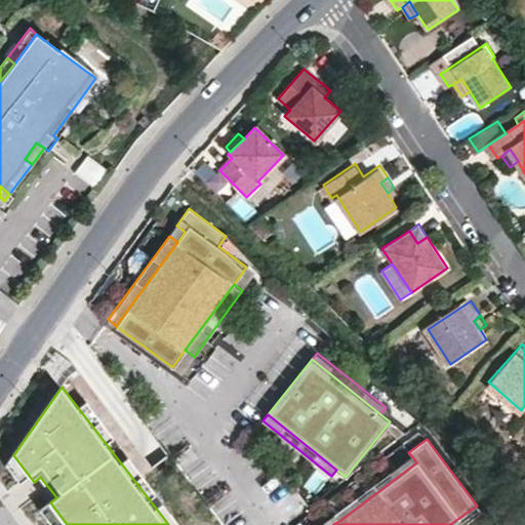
[(361,505),(416,462),(411,455),(356,497),(361,505)]
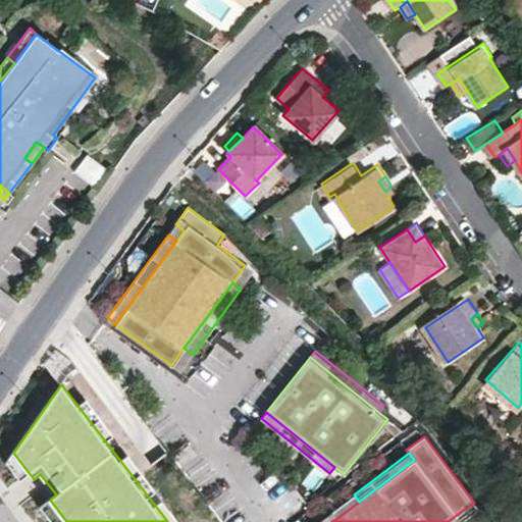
[(474,503),(448,521),(462,521),(479,509),(474,503)]
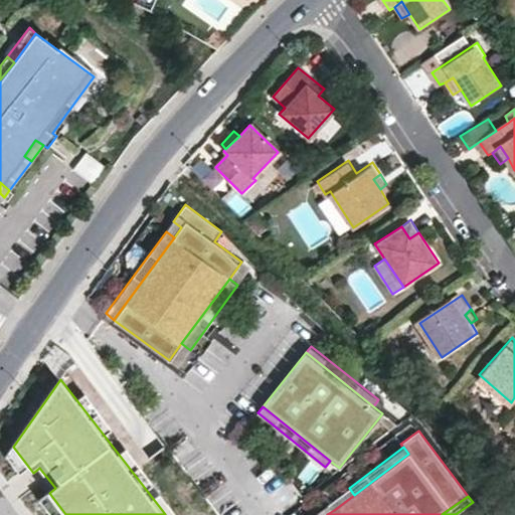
[(327,514),(334,510),(329,503),(313,514),(327,514)]
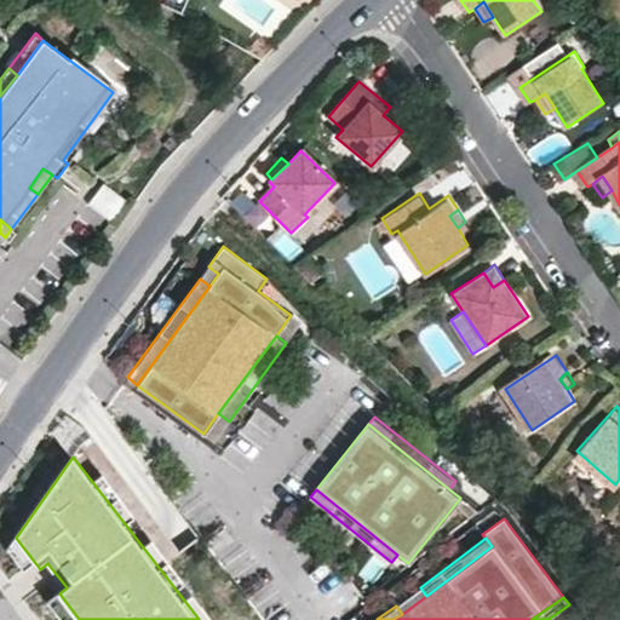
All buildings are outlined.
